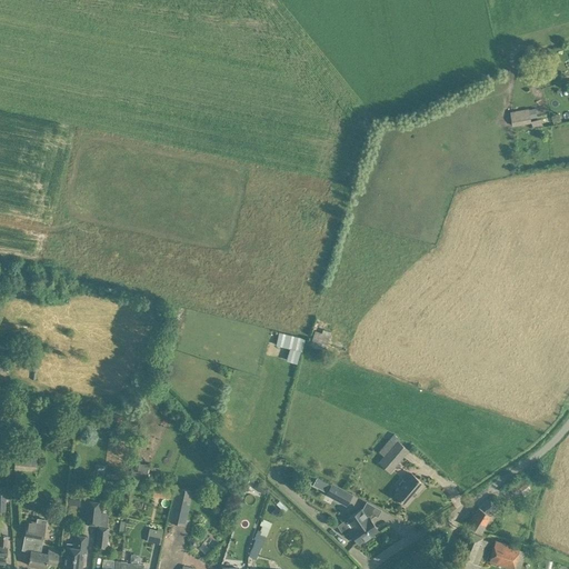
[(529,109),(510,112),(513,130),(532,127),(532,129),(561,123),(559,116),(540,119),(541,120),(531,122),(529,109)]
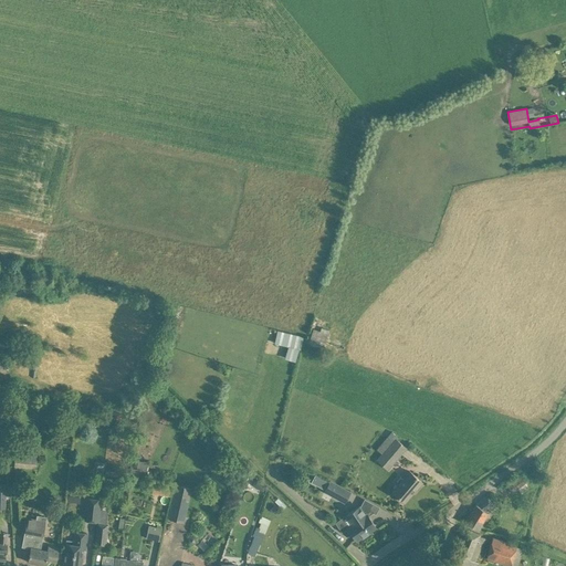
[(171,347),(177,328),(164,325),(158,343),(171,347)]
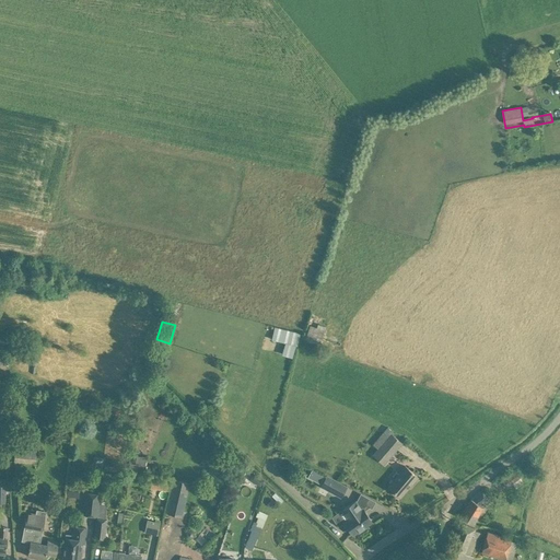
[(325,326),(318,324),(316,328),(310,326),(305,338),(319,343),(325,326)]
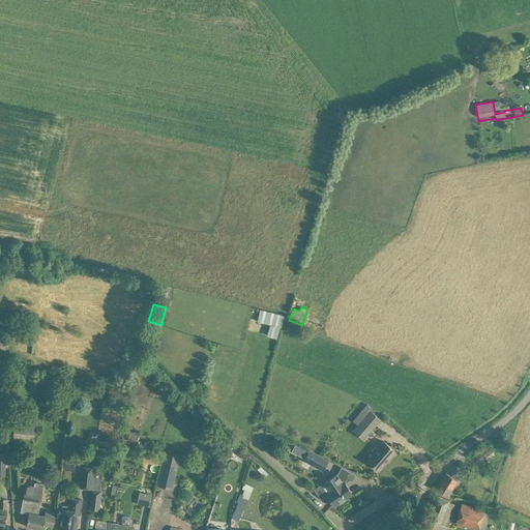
[(281,327),(284,316),(260,310),(257,321),(281,327)]
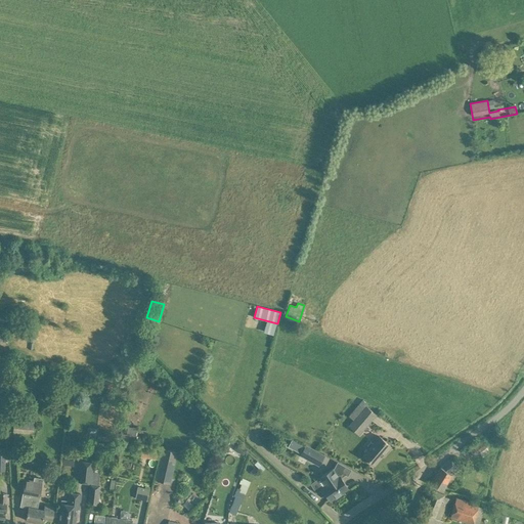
[(353,421),(347,427),(358,436),(376,416),(365,406),(366,404),(361,401),(348,417),(353,421)]
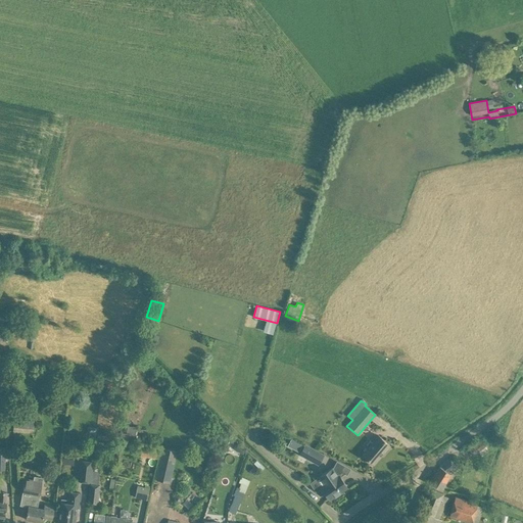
[(13,432),(34,433),(34,421),(14,419),(13,432)]
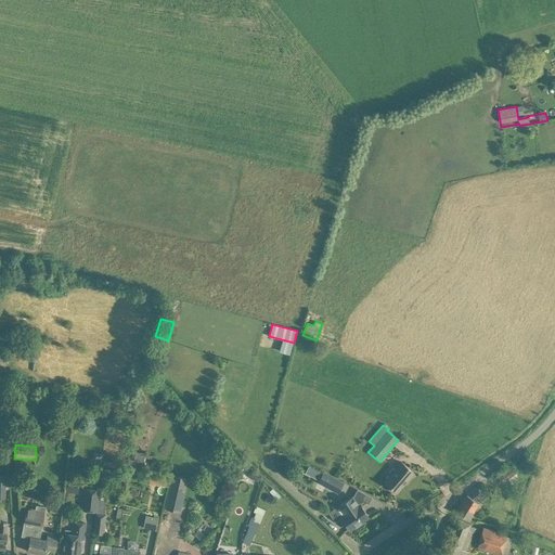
[(99,465),(101,454),(92,453),(91,464),(99,465)]
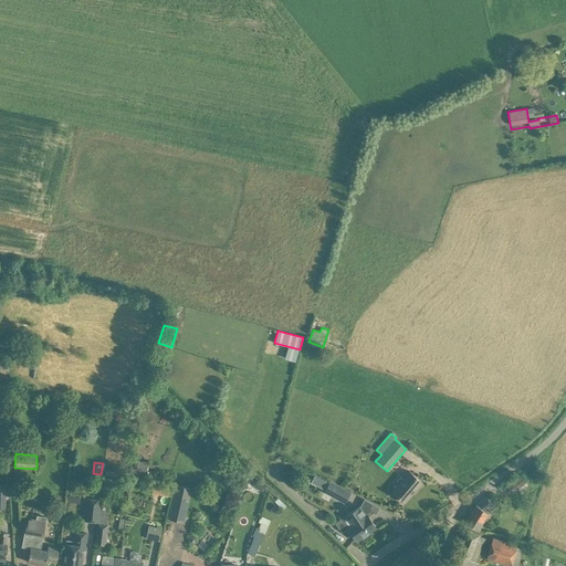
[(146,480),(147,470),(133,469),(132,478),(146,480)]
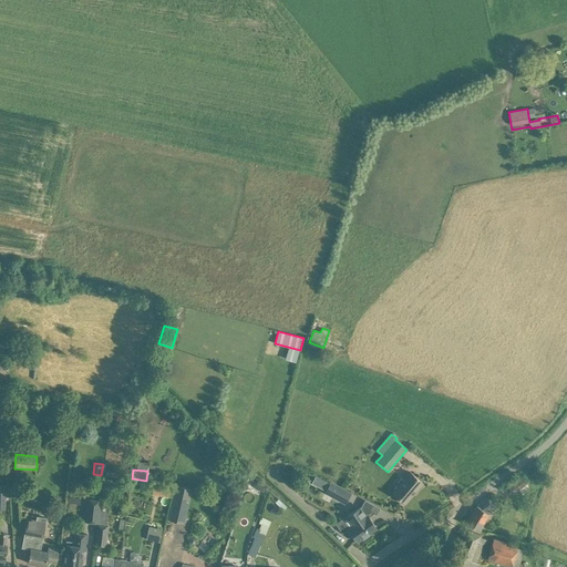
[(399,485),(393,492),(397,495),(405,503),(423,483),(410,472),(403,480),(401,478),(398,483),(399,485)]
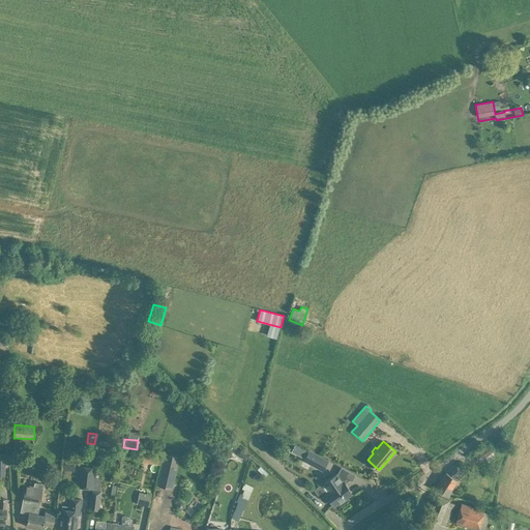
[(473,453),(480,462),(492,451),(484,444),(473,453)]
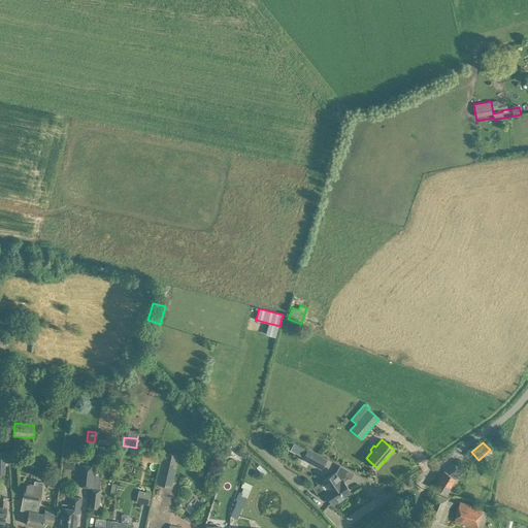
[(327,459),(308,449),(302,459),(321,468),(327,459)]
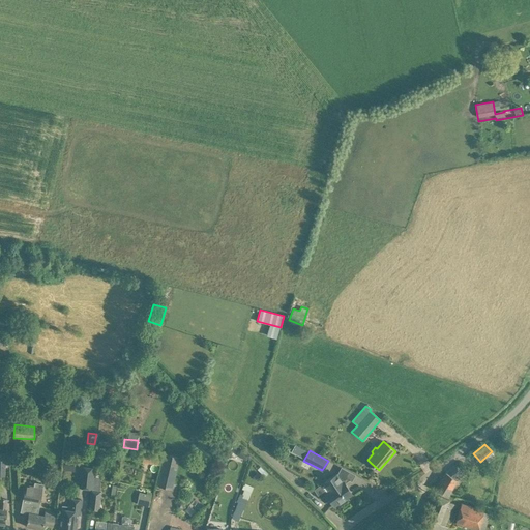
[(158,465),(160,457),(145,452),(143,462),(158,465)]
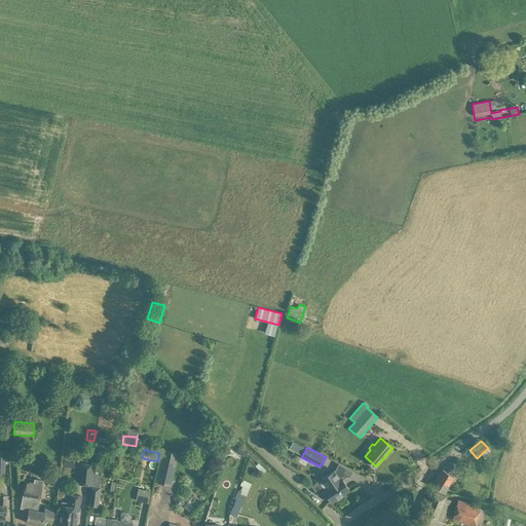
[(0,450),(0,467),(5,468),(5,462),(8,463),(9,451),(0,450)]
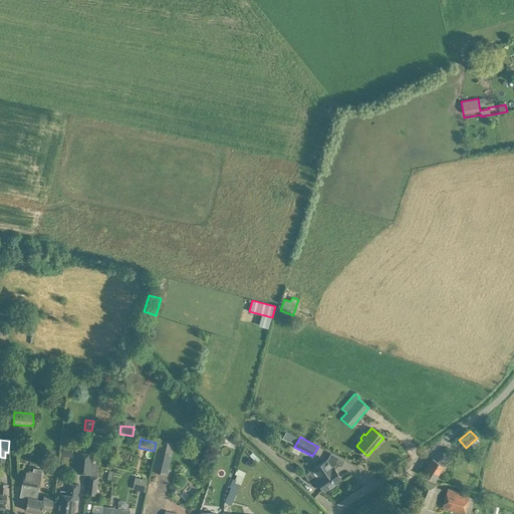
[(167,474),(174,444),(160,440),(153,471),(167,474)]
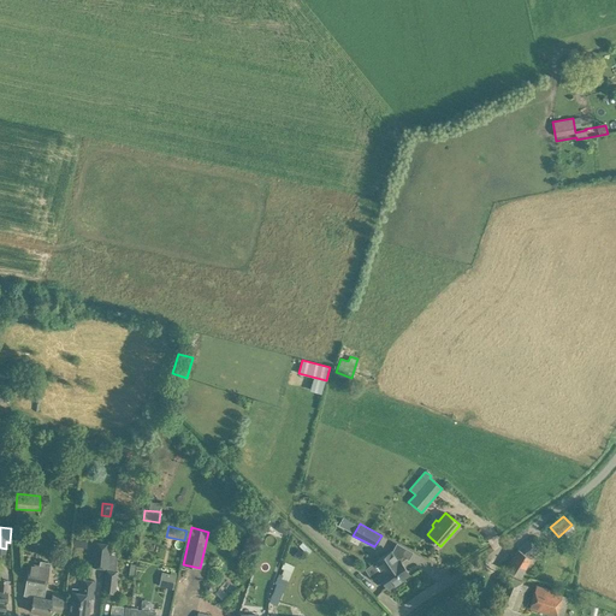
[(529,556),(537,549),(529,539),(517,549),(507,568),(521,576),(533,557),(529,556)]
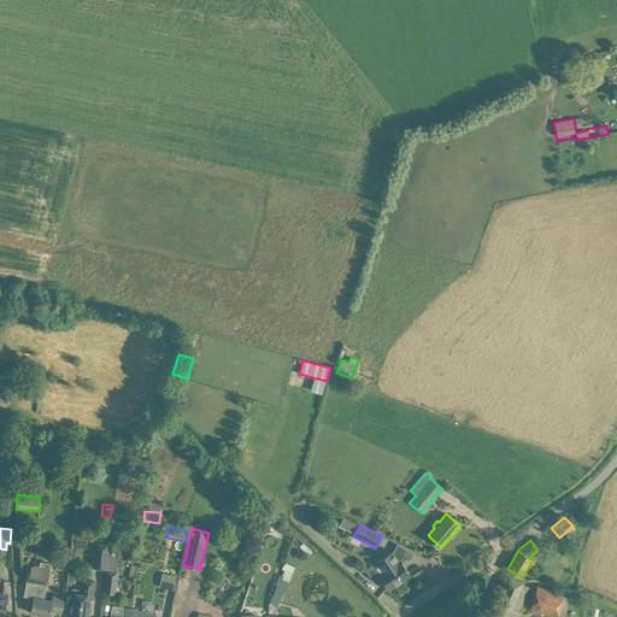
[(106,569),(110,545),(94,542),(92,568),(106,569)]
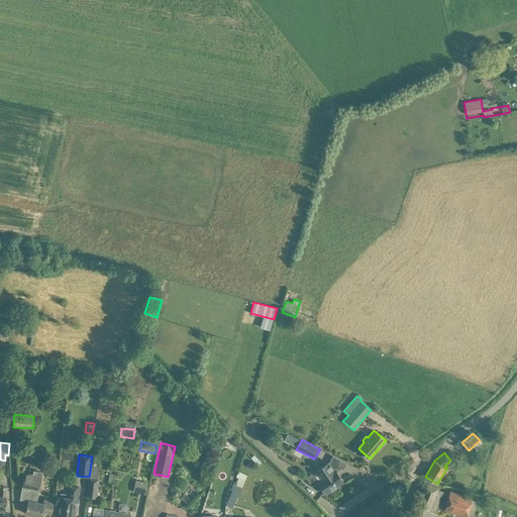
[(98,480),(96,480),(97,467),(91,466),(92,456),(89,477),(90,477),(87,497),(96,498),(98,480)]
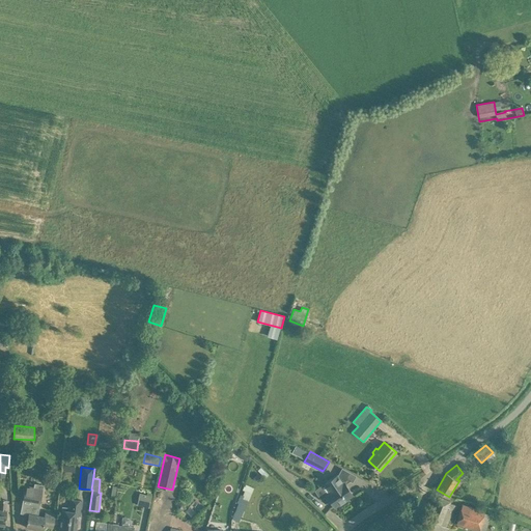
[(329,502),(330,501),(334,506),(338,503),(340,505),(346,500),(345,499),(353,494),(345,484),(351,480),(342,476),(339,478),(336,475),(325,483),(331,492),(325,496),(329,502)]
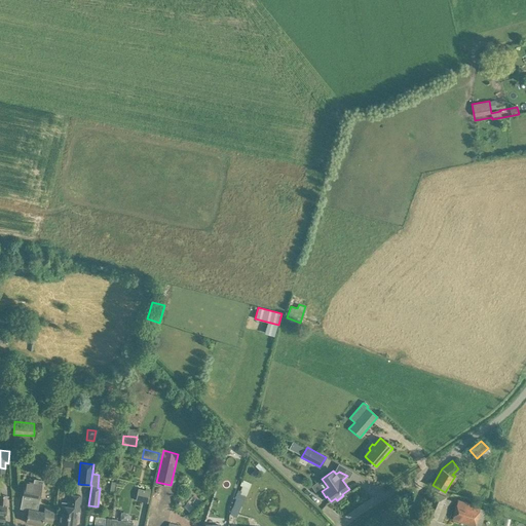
[(43,512),(37,511),(42,483),(26,480),(23,494),(31,496),(26,522),(42,525),(43,521),(52,523),(55,509),(44,506),(43,512)]
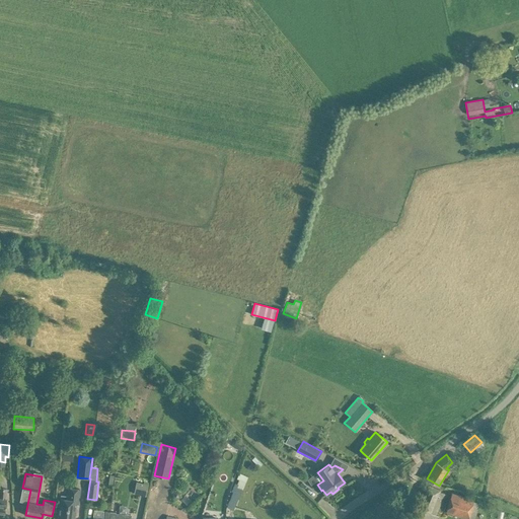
[(237,485),(234,483),(230,490),(233,492),(226,507),(233,510),(245,482),(239,479),(237,485)]
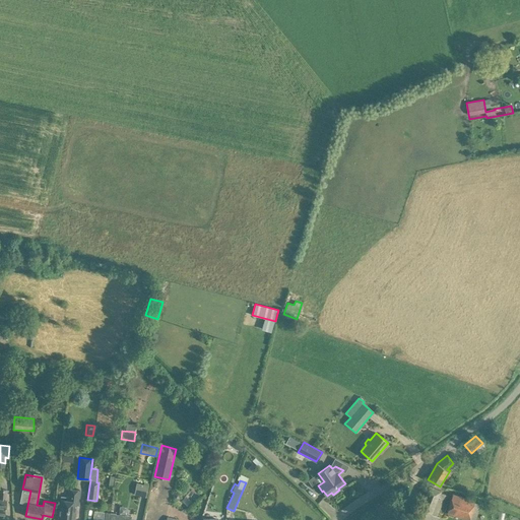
[(137,482),(135,495),(146,497),(149,483),(145,482),(144,484),(137,482)]
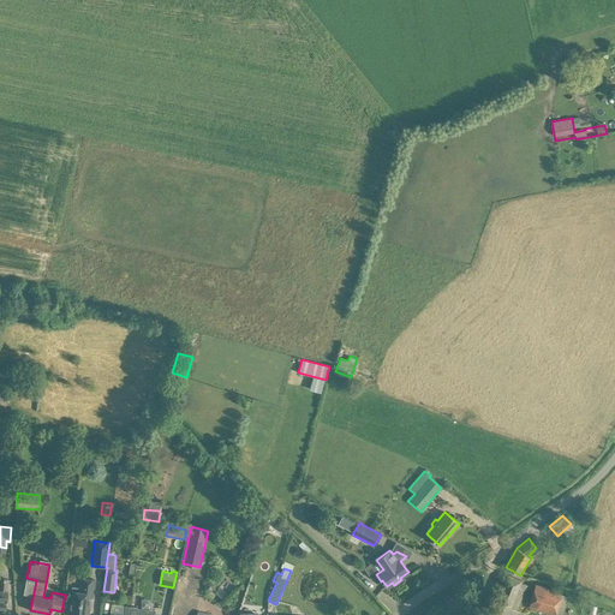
[(93,597),(95,580),(82,578),(81,587),(72,586),(69,614),(88,614),(90,597),(93,597)]
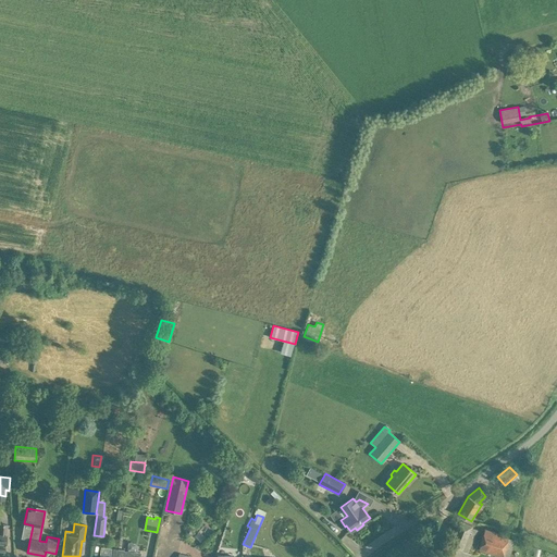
[(507,556),(509,556),(515,540),(507,537),(508,535),(484,529),(478,549),(502,556),(503,556),(507,556)]
